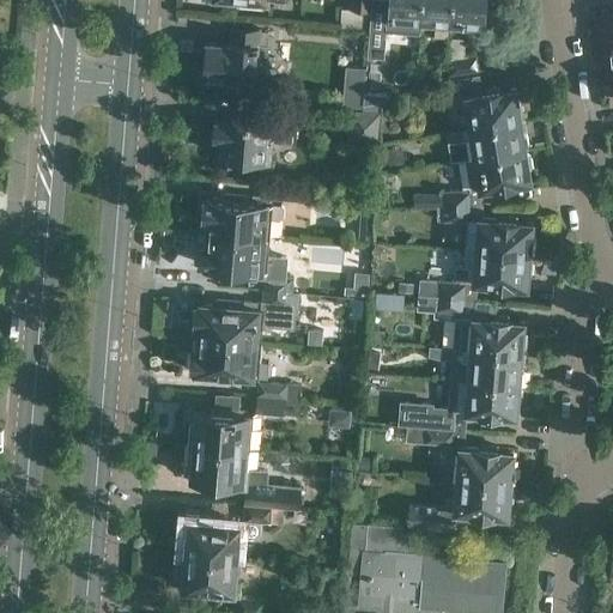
[(422,18),(419,18),(420,0),(371,0),(368,55),(384,58),(387,30),(420,34),(422,18)]
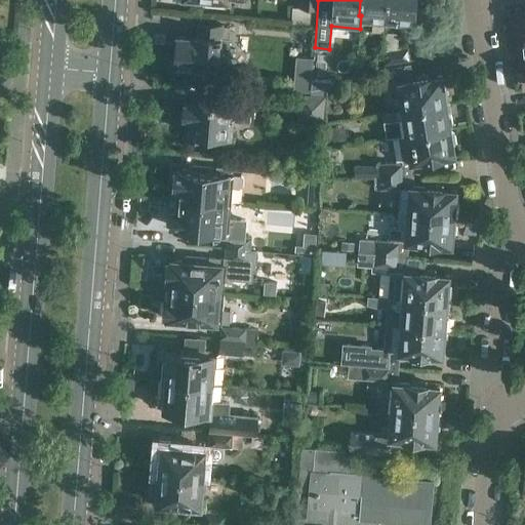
[(360,0),(359,15),(361,15),(387,17),(388,0),(360,0)]
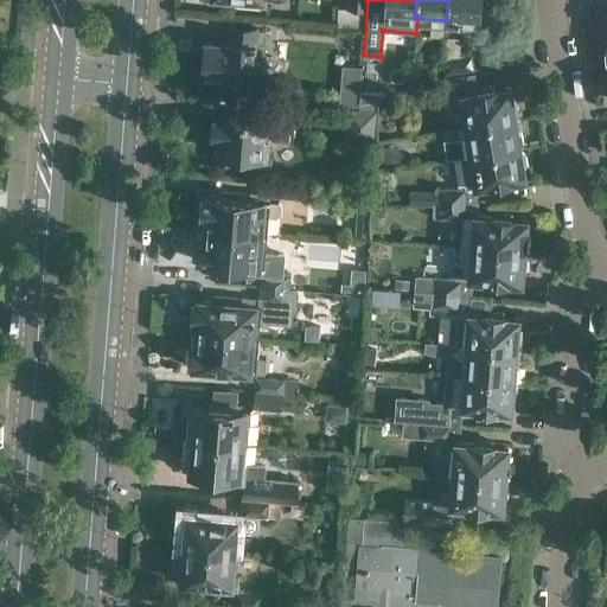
[(448,0),(447,20),(479,23),(480,0),(448,0)]
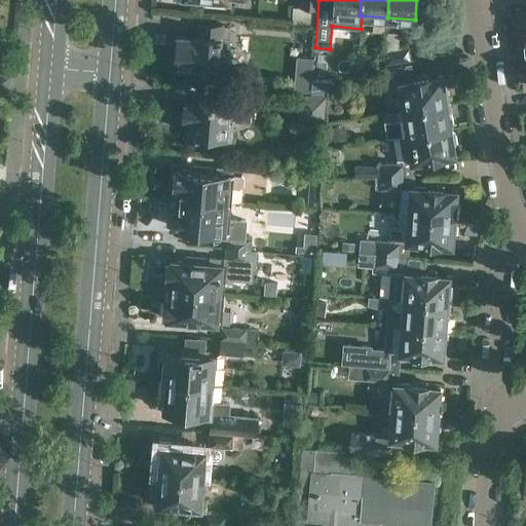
[(218,70),(218,69),(225,70),(226,53),(228,32),(235,33),(235,27),(198,23),(197,38),(177,36),(175,65),(195,67),(195,68),(218,70)]
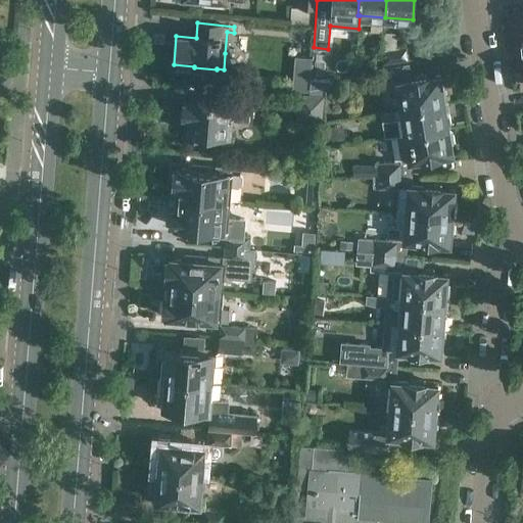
[(384,32),(383,63),(408,59),(406,47),(396,48),(394,33),(384,32)]
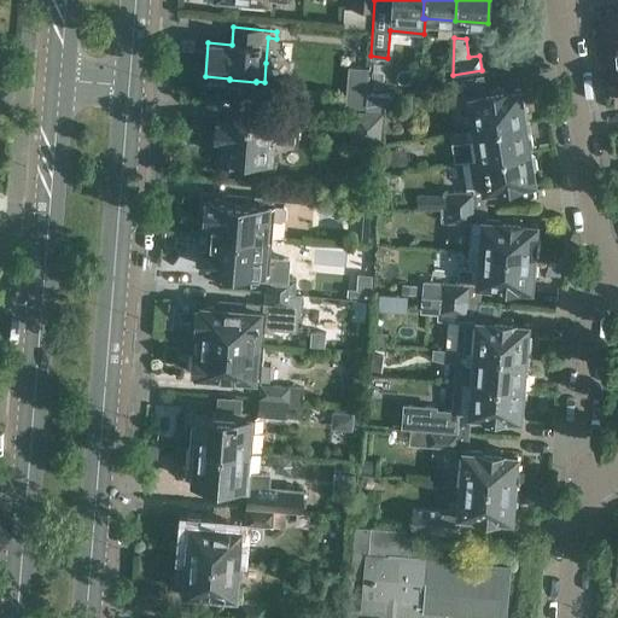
[(482,75),(453,80),(458,110),(460,111),(466,112),(472,111),(476,128),(525,121),(519,88),(506,91),(506,88),(485,92),(482,75)]
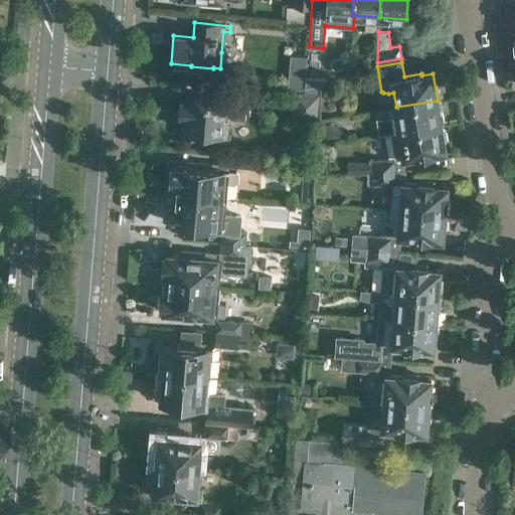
[(320,86),(327,83),(328,78),(306,77),(305,88),(320,86)]
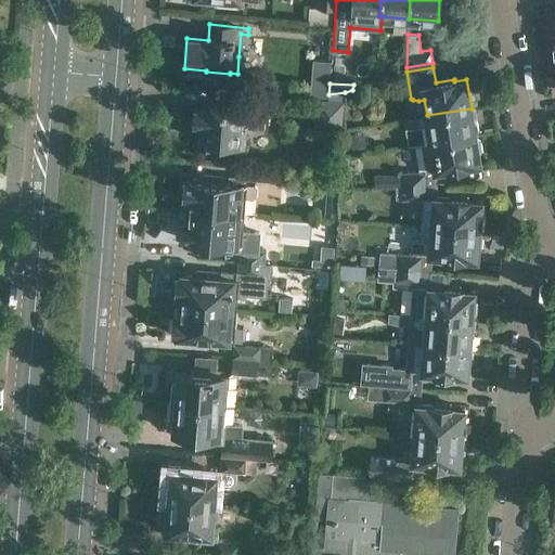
[(194,110),(193,123),(197,123),(195,146),(216,149),(216,142),(241,144),(242,128),(266,130),(269,100),(243,98),(242,111),(198,107),(198,110),(194,110)]
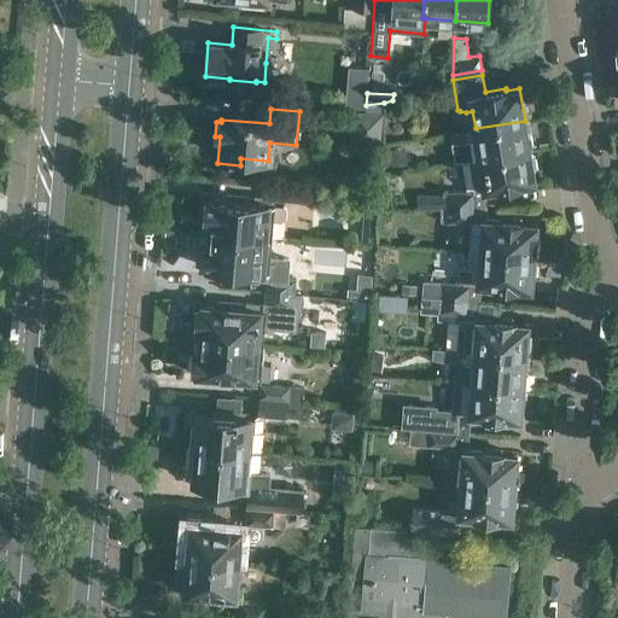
[(384,112),(354,110),(351,141),(380,144),(384,112)]
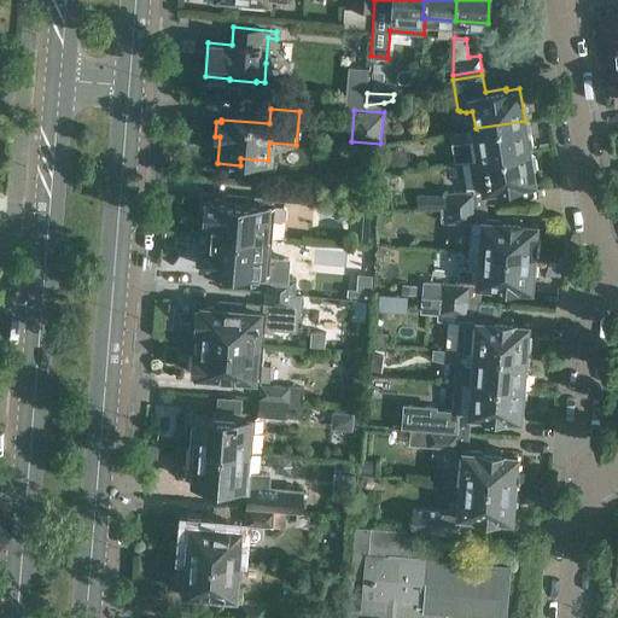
[(476,128),(450,133),(453,143),(477,139),(481,159),(530,152),(525,121),(476,128)]
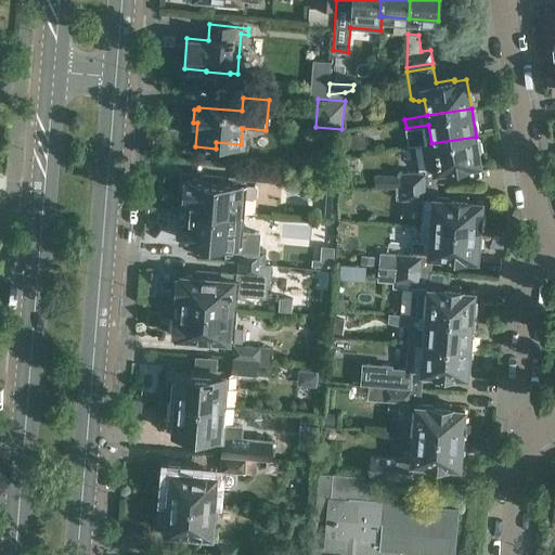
[(400,172),(400,186),(436,184),(435,172),(467,167),(468,165),(480,163),(476,137),(431,143),(414,146),(418,172),(400,172)]
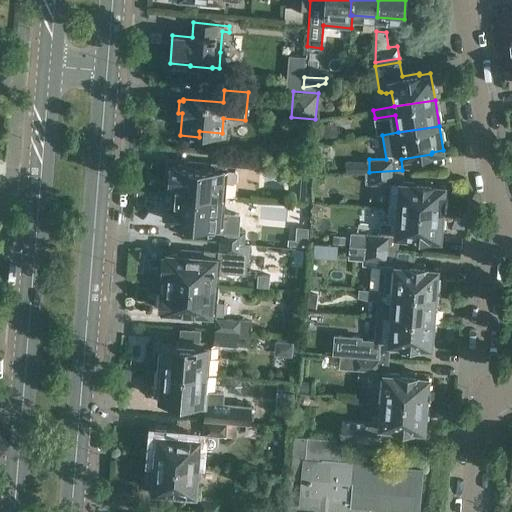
[(250,155),(226,153),(225,165),(249,167),(250,155)]
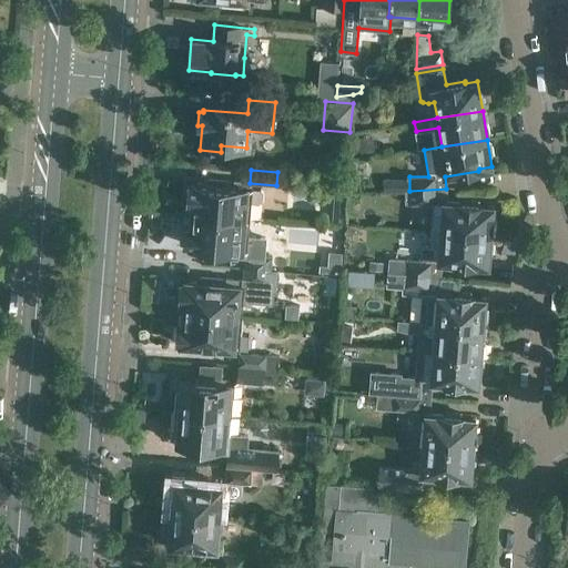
[(191,201),(190,214),(249,219),(250,202),(257,202),(263,200),(264,191),(259,189),(229,186),(230,181),(208,179),(206,184),(193,183),(192,185),(189,185),(188,201),(191,201)]
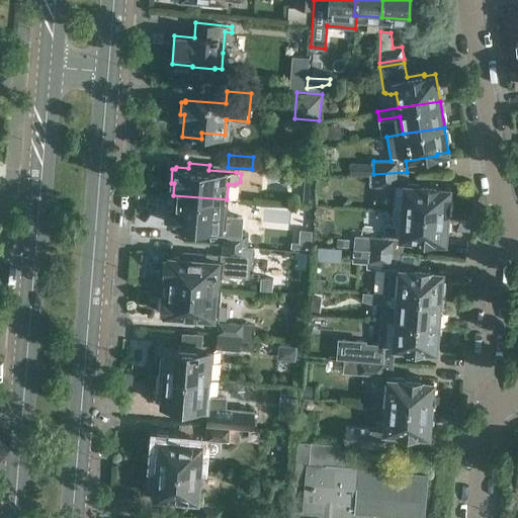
[(407,172),(373,174),(374,186),(395,186),(393,209),(447,214),(449,188),(438,187),(438,185),(407,183),(407,172)]
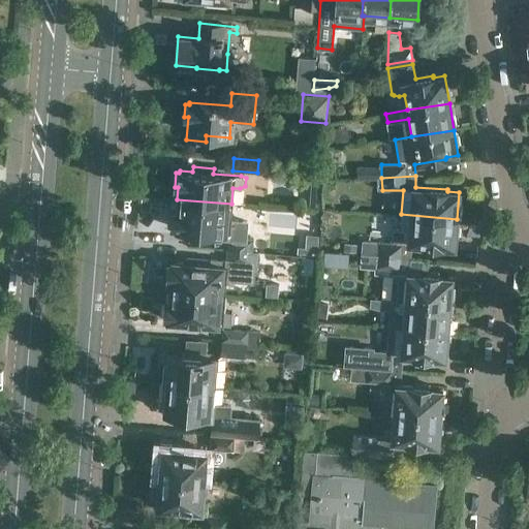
[(231,204),(177,199),(176,212),(172,212),(170,226),(175,226),(175,228),(188,229),(187,236),(207,238),(207,231),(229,234),(228,250),(260,252),(260,251),(270,252),(271,240),(254,239),(254,238),(239,237),(239,231),(242,230),(243,223),(237,220),(230,219),(231,204)]
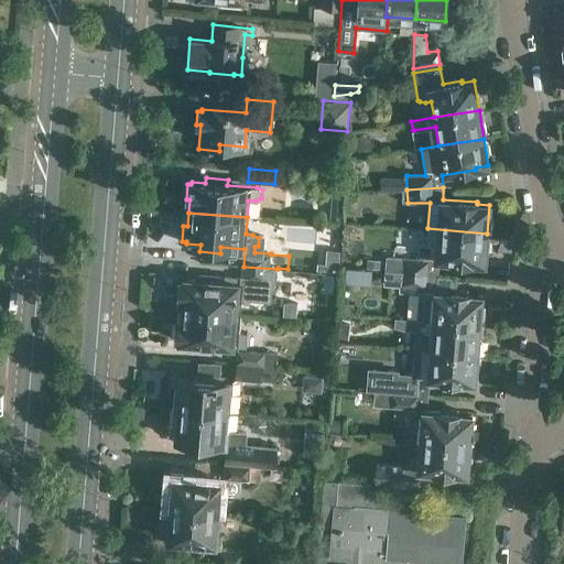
[(386,256),(384,270),(437,274),(438,259),(473,261),(473,260),(485,261),(487,234),(427,228),(426,243),(418,242),(416,258),(386,256)]
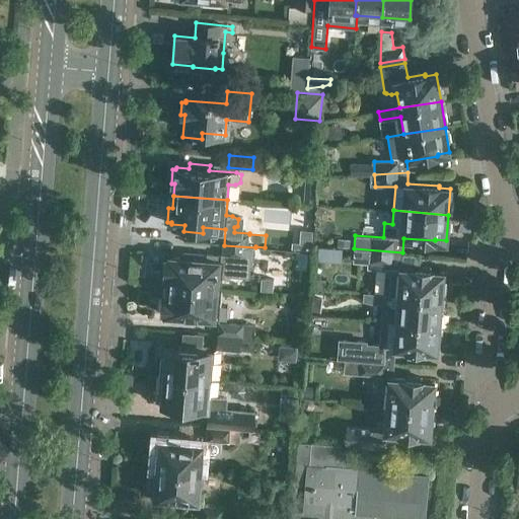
[(166,275),(166,285),(219,290),(220,274),(250,277),(251,265),(253,265),(255,247),(224,245),(223,262),(200,260),(201,253),(181,252),(181,257),(168,256),(168,260),(164,260),(163,275),(166,275)]
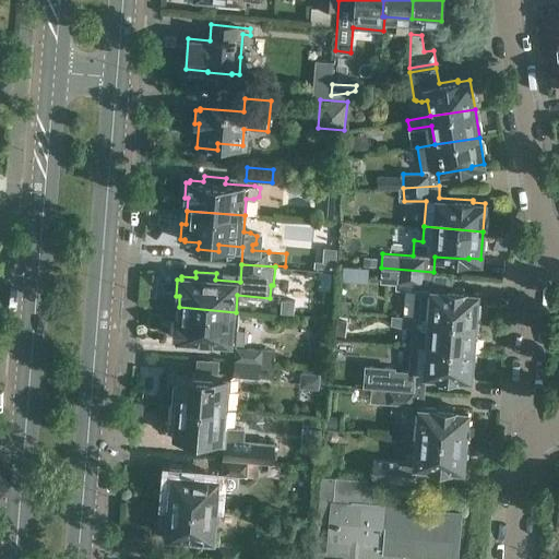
[(433,272),(381,268),(380,282),(395,283),(395,288),(415,290),(413,317),(475,321),(478,292),(465,290),(465,288),(432,286),(433,272)]
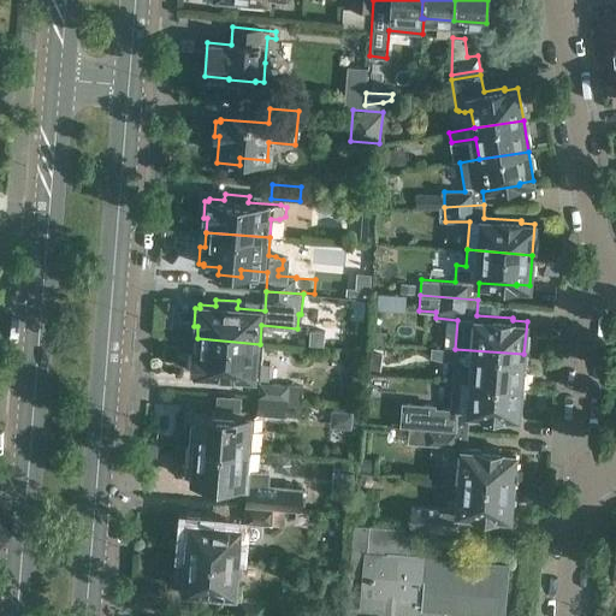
[(260,344),(197,338),(195,354),(191,354),(190,369),(195,369),(195,373),(209,374),(209,381),(232,383),(232,377),(266,379),(273,375),(274,367),(267,362),(259,362),(260,344)]
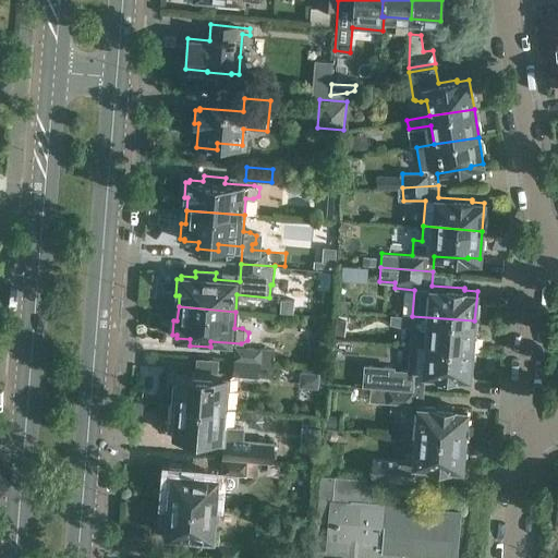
[(411,327),(410,343),(472,349),(474,320),(412,316),(391,314),(390,323),(400,326),(411,327)]
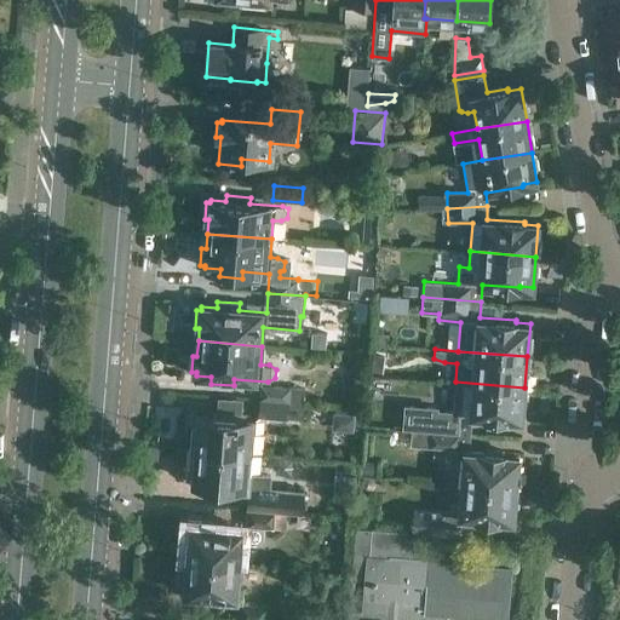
[(418,417),(417,429),(470,434),(471,417),(509,420),(509,417),(522,418),(524,388),(455,382),(454,389),(457,392),(454,417),(432,415),(432,418),(418,417)]
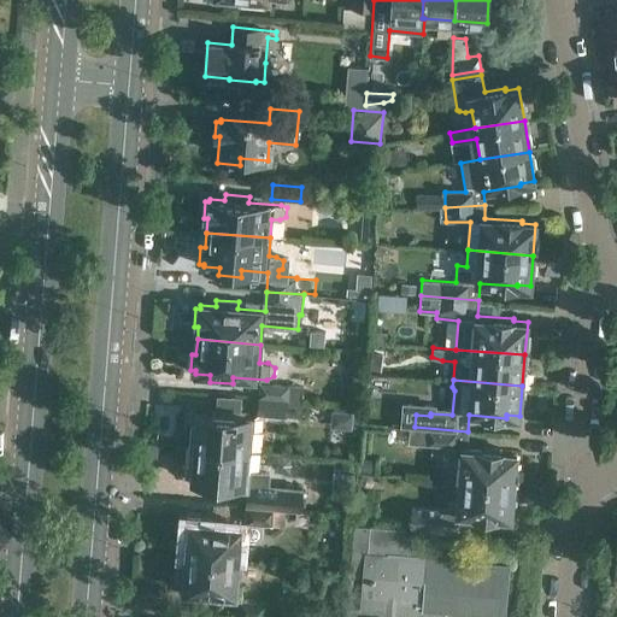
[(260,382),(259,398),(303,401),(304,386),(289,385),(260,382)]
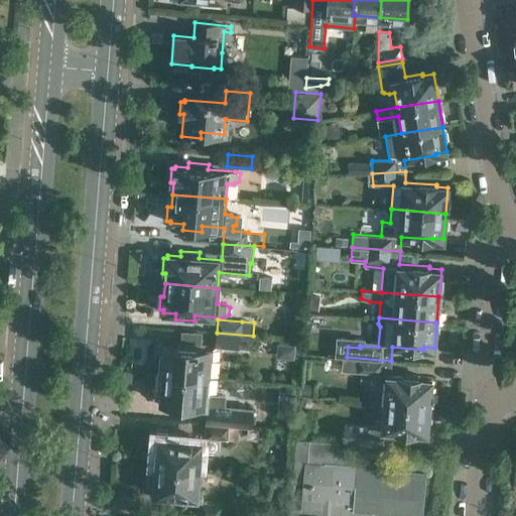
[(253,336),(217,333),(216,347),(240,349),(241,347),(252,348),(253,336)]
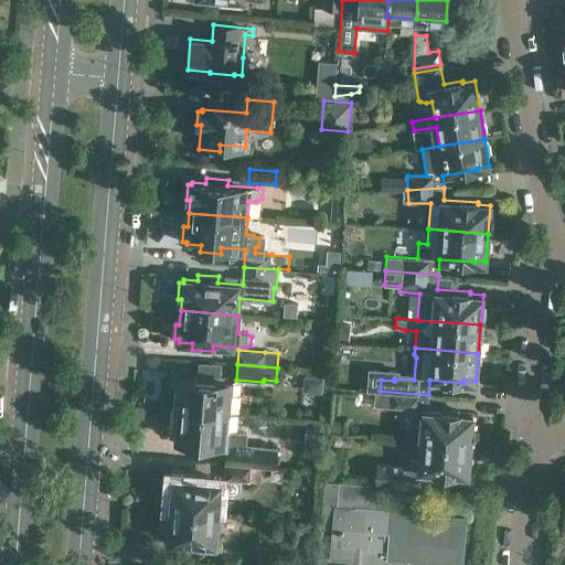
[(176,390),(173,408),(230,413),(232,382),(222,381),(222,379),(194,376),(194,380),(180,377),(179,391),(176,390)]
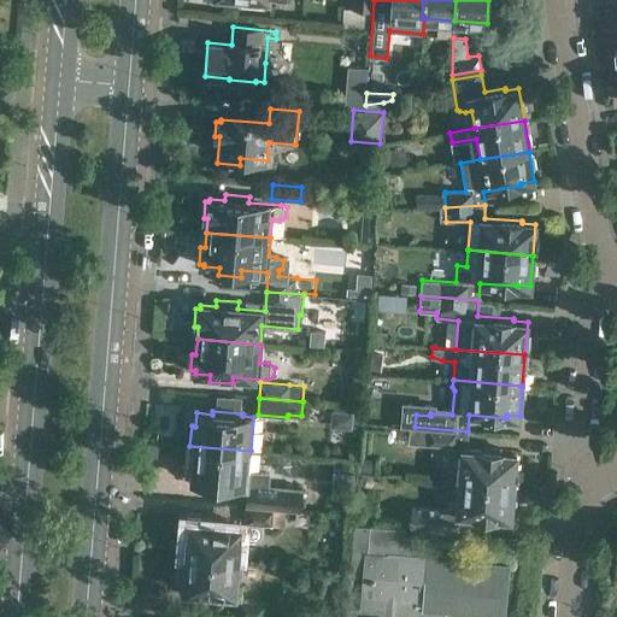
[(353,413),(333,411),(330,427),(352,429),(353,413)]
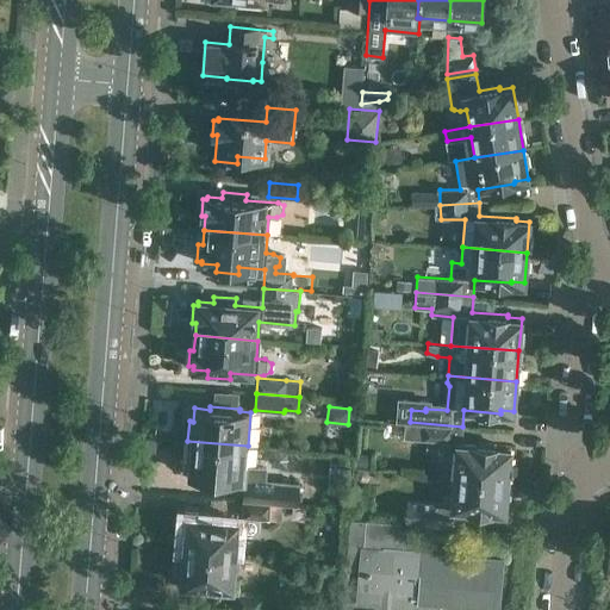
[(405,421),(404,436),(442,440),(441,456),(460,458),(458,475),(509,480),(511,448),(498,447),(498,444),(461,442),(462,427),(410,422),(405,421)]
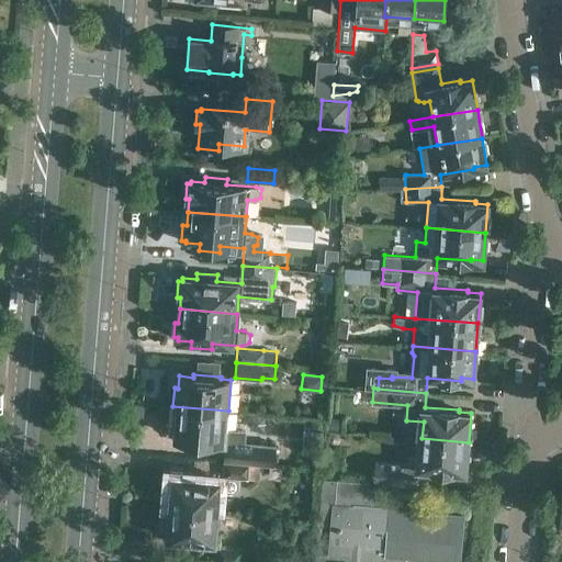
[(228,411),(172,406),(171,424),(176,425),(175,438),(188,439),(188,441),(215,444),(215,440),(226,441),(224,461),(260,463),(260,464),(270,464),(272,449),(242,446),(244,429),(226,428),(228,411)]
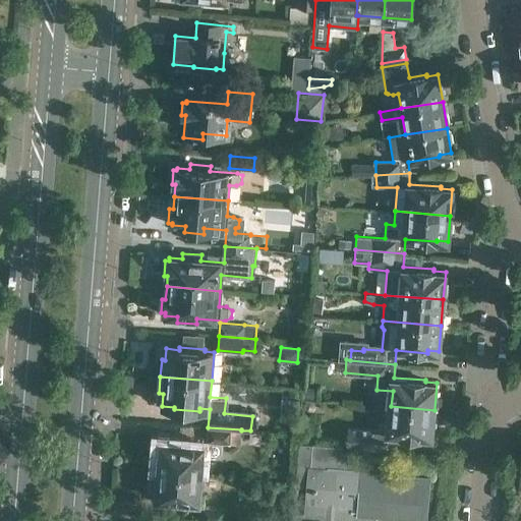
[(390,421),(379,420),(378,428),(348,426),(347,446),(387,449),(389,435),(420,438),(420,436),(431,437),(435,410),(391,406),(390,421)]
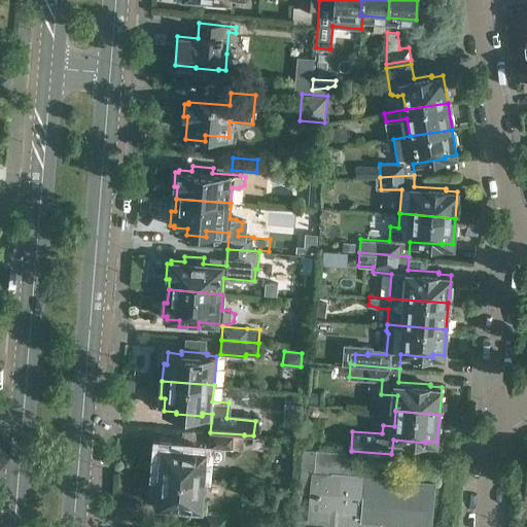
[(156,457),(154,475),(202,479),(204,461),(218,462),(224,457),(225,448),(243,449),(244,435),(244,434),(210,432),(208,450),(199,449),(200,447),(174,445),(174,447),(162,446),(161,457),(156,457)]
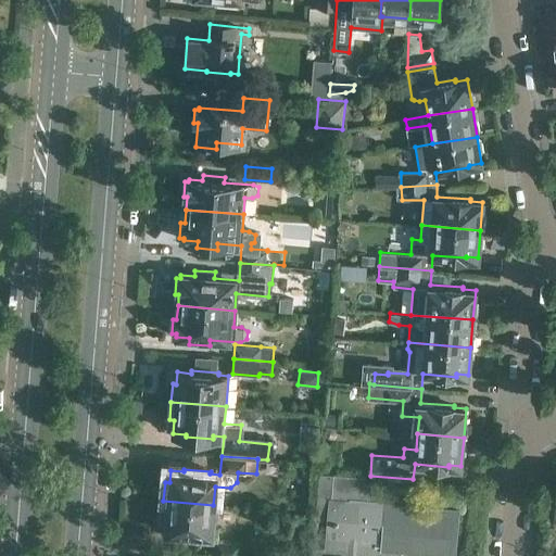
[(319,474),(316,518),(327,518),(328,497),(329,497),(325,551),(342,552),(341,555),(362,555),(362,553),(382,555),(383,546),(455,552),(458,507),(388,502),(388,501),(386,500),(386,502),(374,501),(375,483),(365,483),(365,477),(319,474)]
